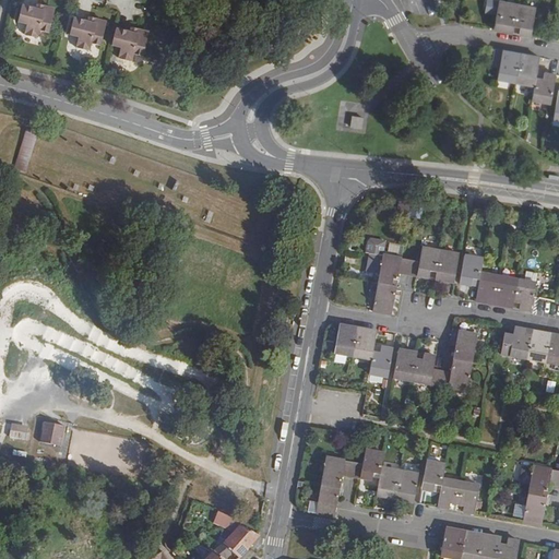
[(486,0),(484,13),(496,14),(497,0),(486,0)]
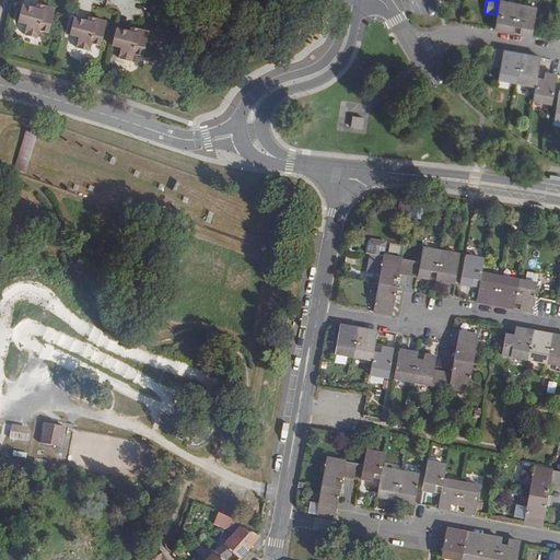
[(36,1),(34,8),(34,9),(43,11),(44,6),(44,3),(36,1)]
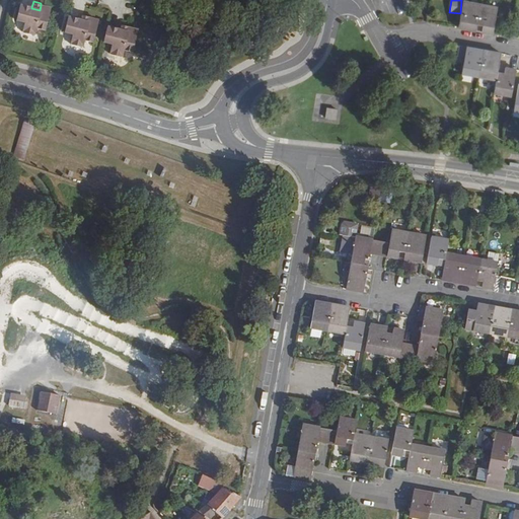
[(484,25),(483,32),(493,34),(498,7),(463,1),(458,28),(475,30),(477,24),(484,25)]
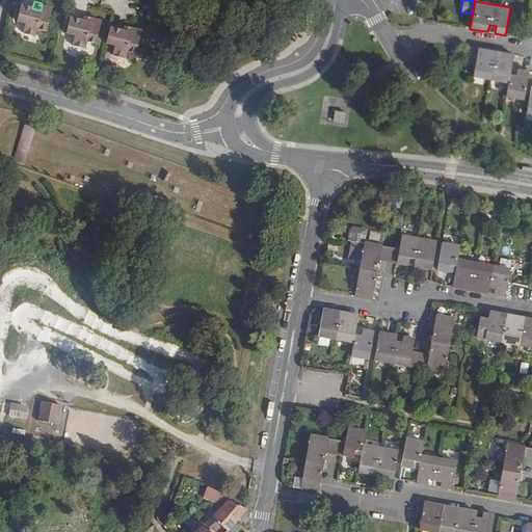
[(32,8),(32,7),(18,4),(15,21),(23,23),(21,32),(34,35),(35,28),(44,30),(49,7),(42,5),(41,10),(32,8)]
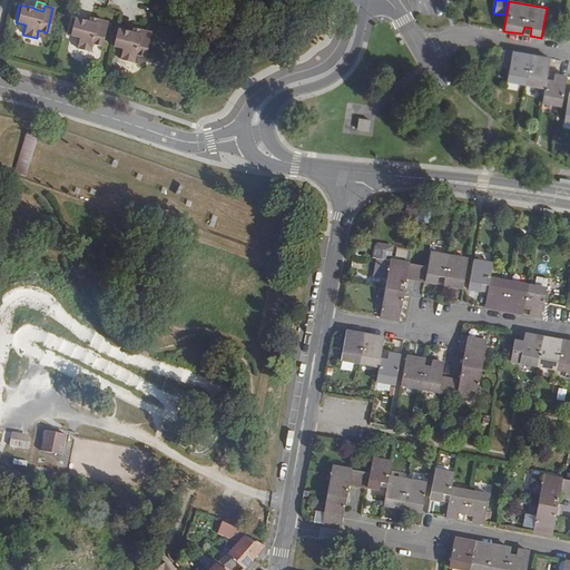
[(89,13),(88,20),(88,21),(97,23),(98,18),(98,16),(89,13)]
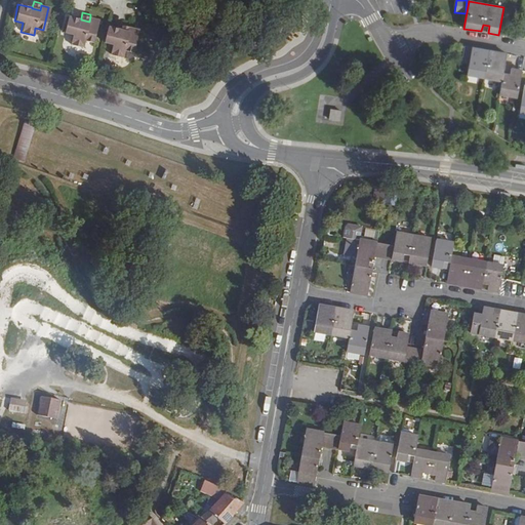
[(81,19),(81,18),(67,15),(63,32),(71,34),(69,43),(82,46),(83,39),(92,41),(97,18),(90,16),(89,22),(81,19)]
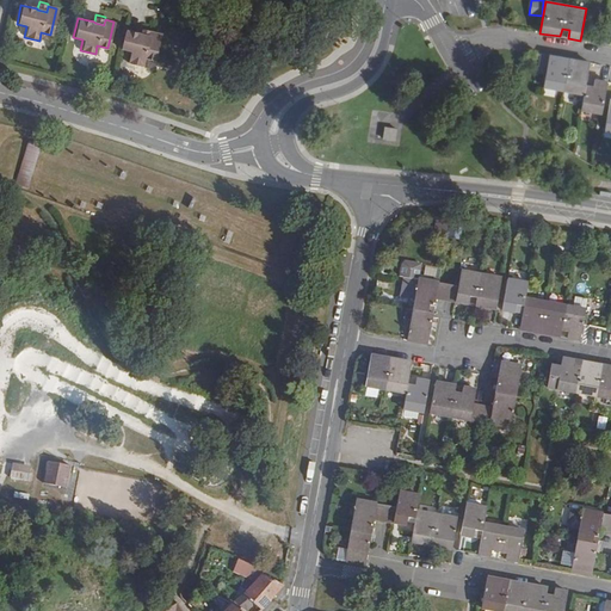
[(143,25),(141,32),(141,34),(150,36),(152,30),(153,28),(143,25)]
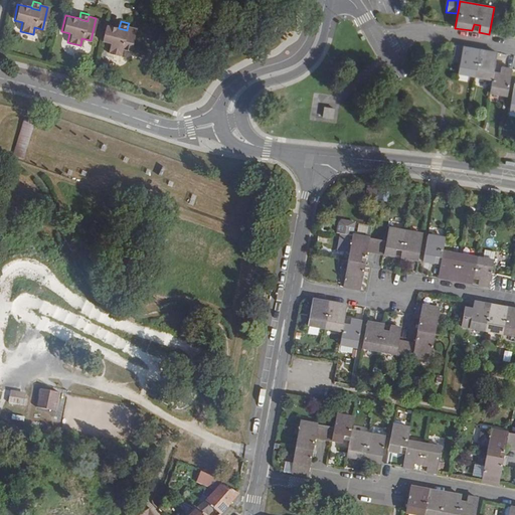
[(119,27),(104,24),(100,40),(110,42),(108,51),(120,53),(122,48),(130,49),(135,27),(128,25),(127,30),(119,28),(119,27)]
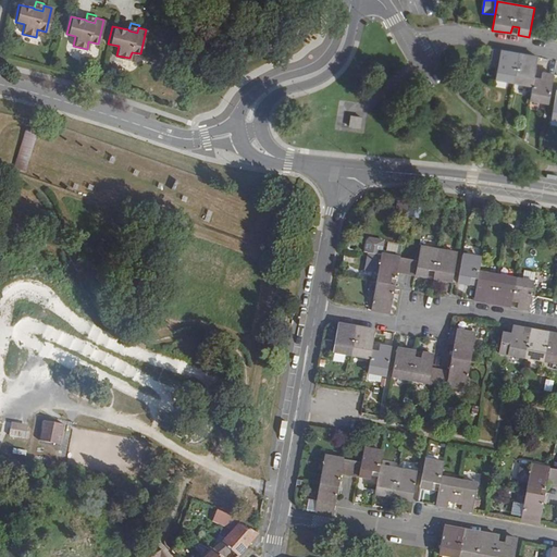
[(540,73),(540,70),(535,69),(537,58),(493,49),(491,65),(498,67),(498,71),(496,79),(533,86),(530,99),(549,103),(554,75),(543,73),(540,73)]
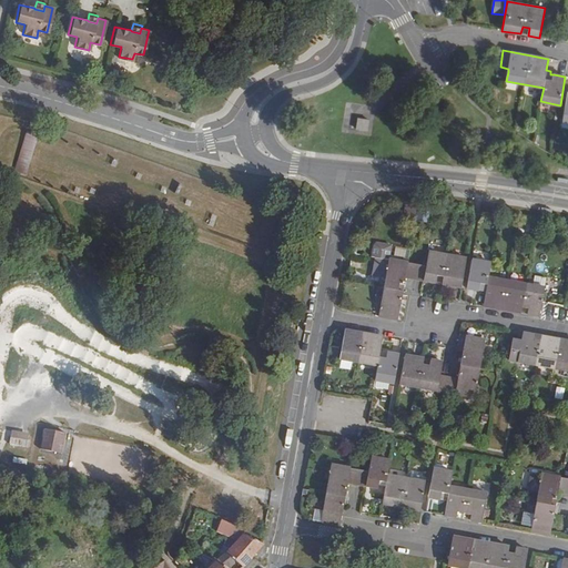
[(368,120),(357,118),(356,130),(367,131),(368,120)]
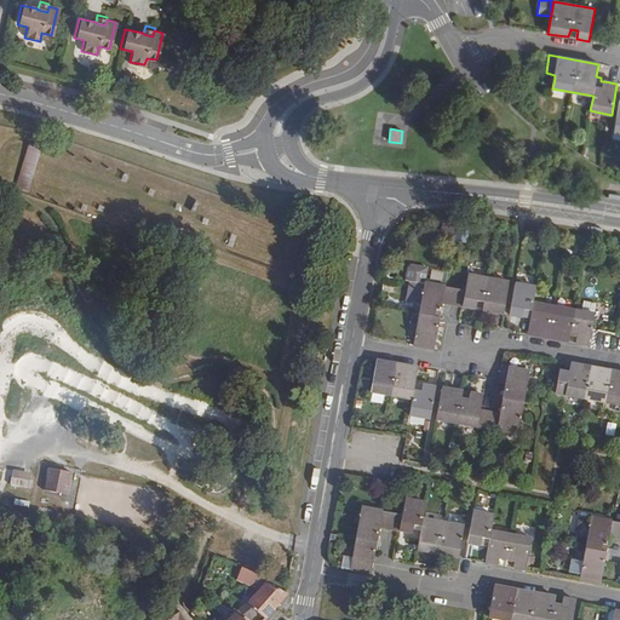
[(29,143),(18,182),(30,185),(41,147),(29,143)]
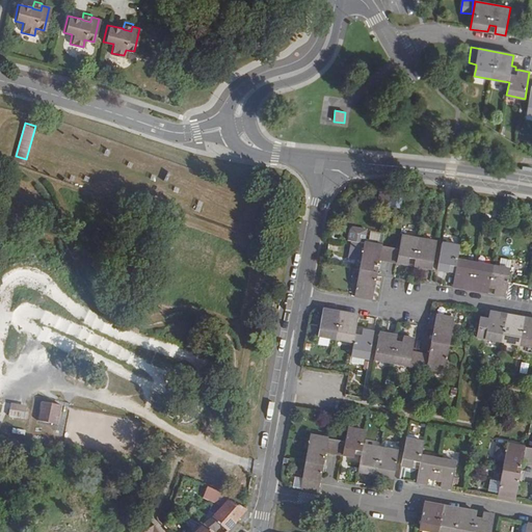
[(365,242),(367,228),(350,225),(348,240),(365,242)]
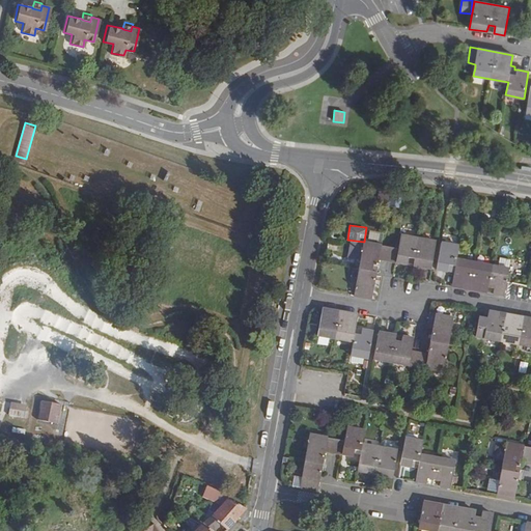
[(415,259),(414,266),(431,269),(437,242),(401,235),(399,249),(364,243),(354,241),(351,258),(361,260),(355,297),(372,300),(378,273),(373,272),(374,266),(379,266),(380,259),(408,263),(409,258),(415,259)]
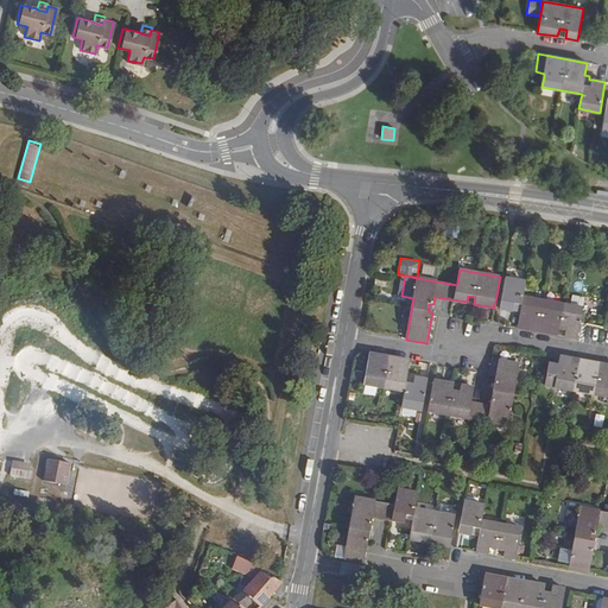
[(583,308),(571,305),(524,297),(526,282),(505,278),(500,309),(513,311),(514,304),(521,305),(520,312),(518,328),(531,330),(532,324),(539,324),(546,327),(545,333),(558,335),(559,328),(565,330),(565,336),(577,339),(583,308)]
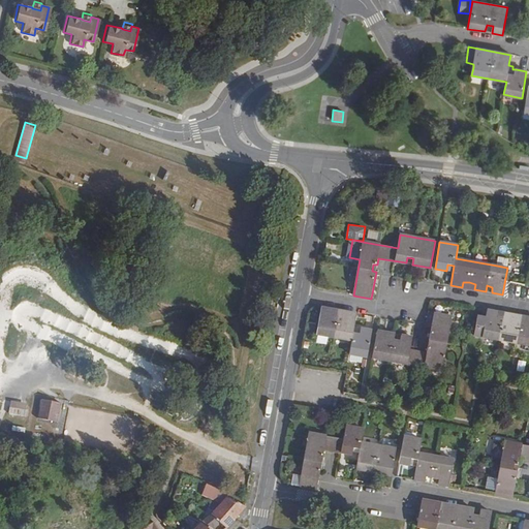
[(498,256),(497,266),(507,268),(509,258),(498,256)]
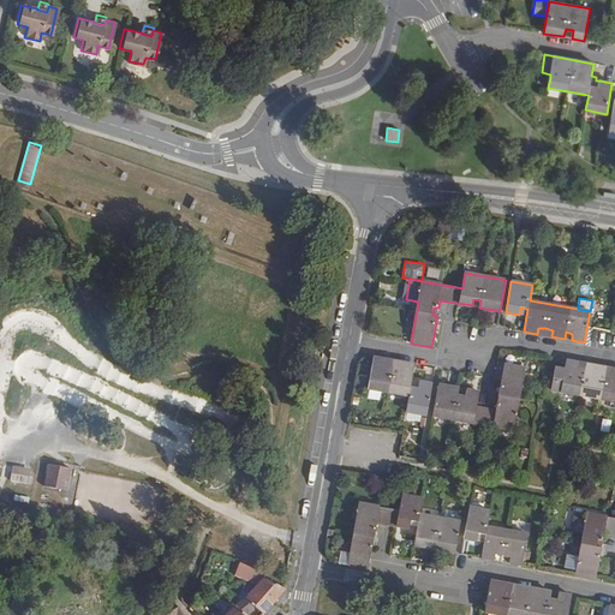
[(416,365),(375,358),(370,389),(410,396),(407,411),(428,415),(434,384),(412,381),(416,365)]
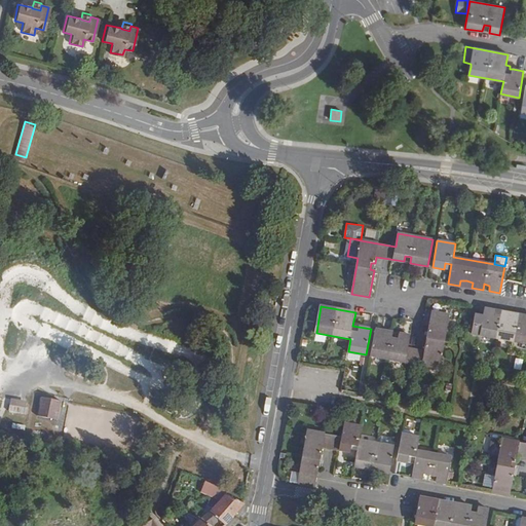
[(525,315),(485,308),(480,335),(525,343),(525,315)]
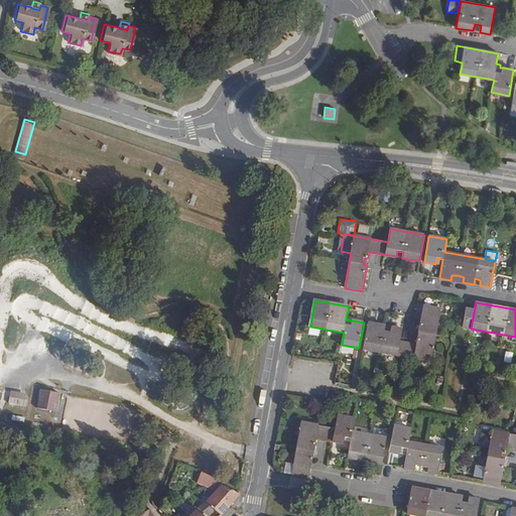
[(384,334),(386,327),(369,324),(364,349),(432,361),(441,309),(418,305),(415,318),(421,320),(416,345),(400,342),(402,330),(392,328),(391,335),(384,334)]
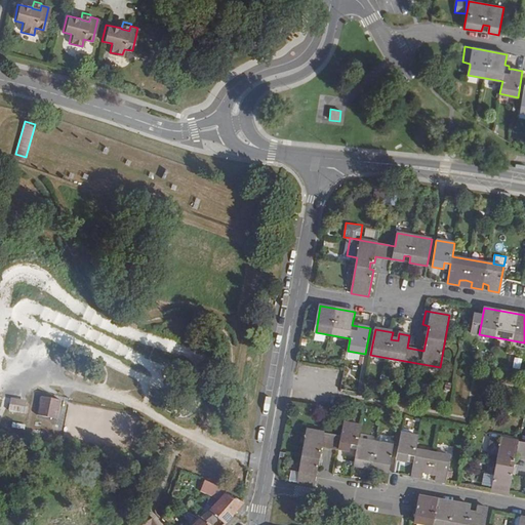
[(58,402),(42,399),(37,420),(54,423),(58,402)]
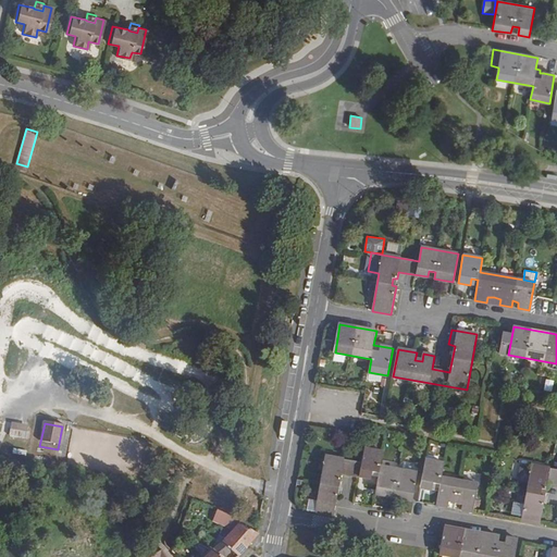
[(11,425),(9,437),(24,441),(26,428),(11,425)]
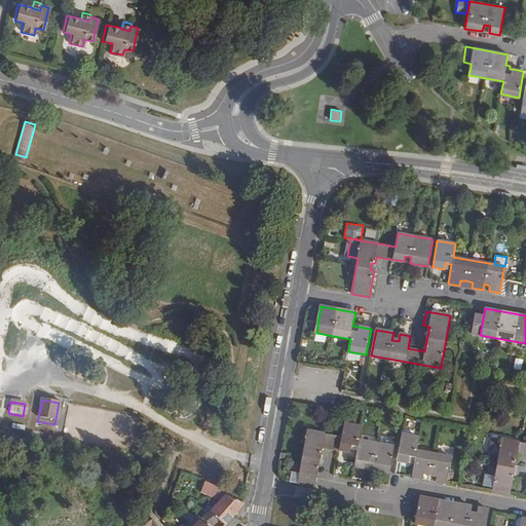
[(393,446),(378,443),(360,440),(362,426),(344,423),(342,437),(308,430),(298,483),(314,486),(322,448),(350,453),(352,446),(359,447),(358,454),(354,466),(389,473),(393,446)]
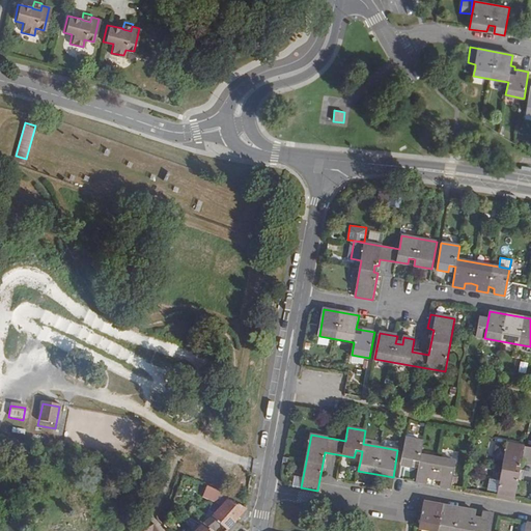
[(420,463),(418,469),(416,481),(428,483),(429,478),(442,480),(441,486),(451,488),(456,462),(421,454),(423,442),(406,439),(400,466),(413,468),(414,462),(420,463)]
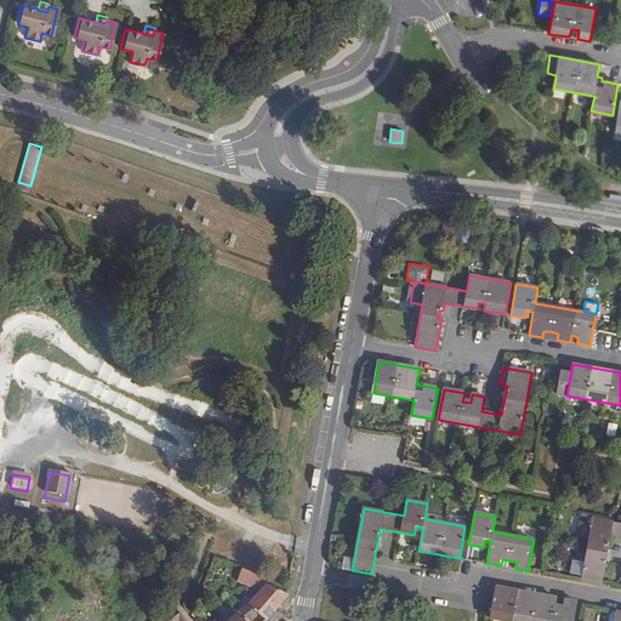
[(448,518),(446,523),(465,527),(466,522),(463,517),(450,514),(448,518)]
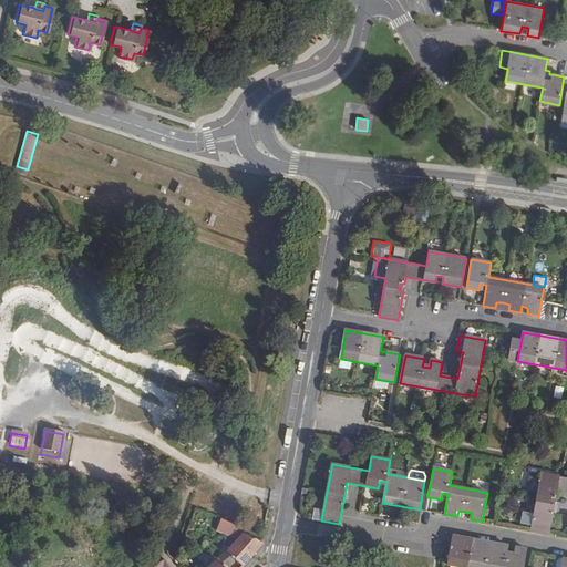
[(566,477),(560,476),(540,473),(540,475),(537,492),(531,531),(549,534),(555,505),(557,498),(558,492),(566,493),(566,477)]
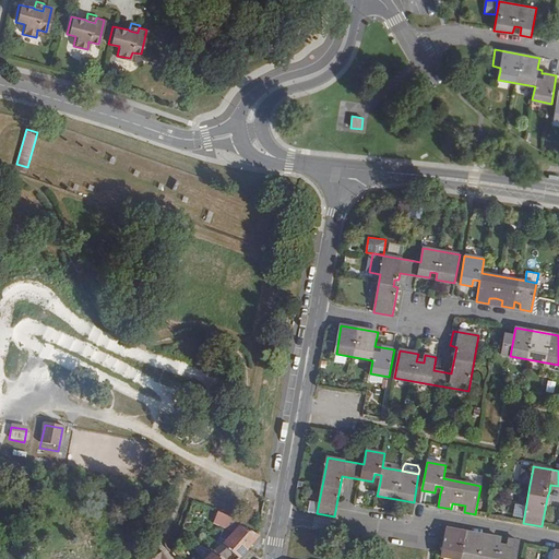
[(533,468),(523,467),(520,483),(530,485),(533,468)]
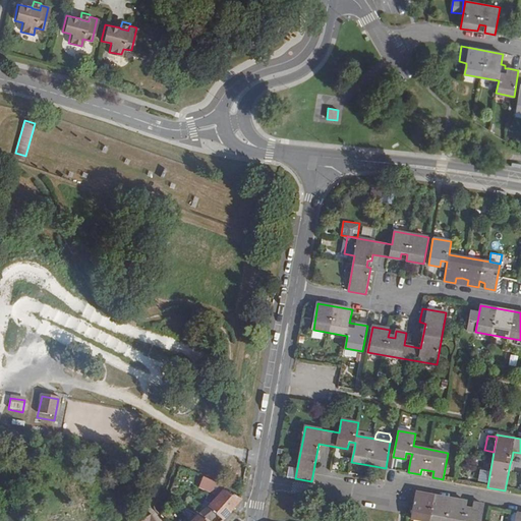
[(231,510),(242,498),(224,489),(226,487),(204,477),(200,483),(213,488),(213,487),(217,489),(215,491),(218,496),(216,498),(225,503),(224,505),(231,510)]
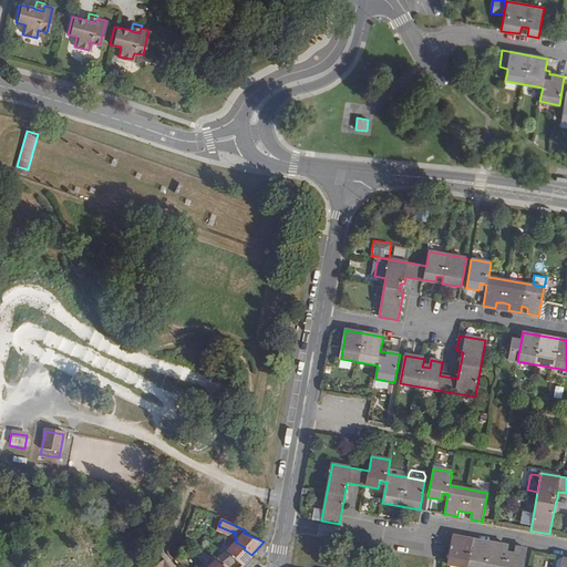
[(507,553),(508,546),(453,536),(449,563),(447,565),(461,566),(524,566),(527,550),(527,549),(515,547),(514,554),(507,553)]
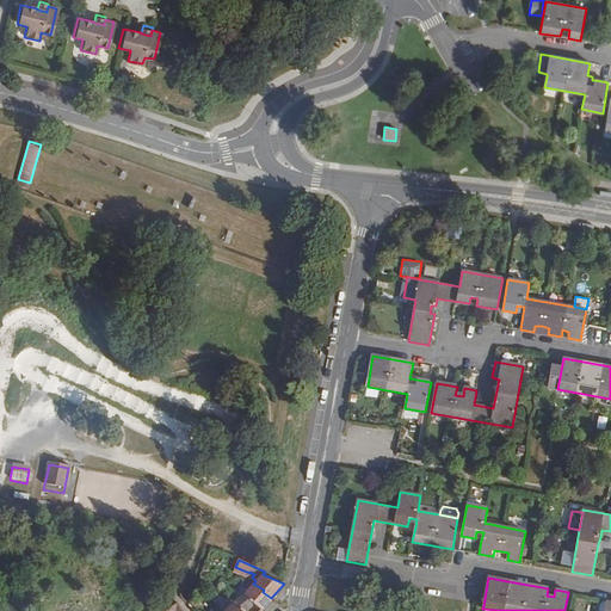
[(261,609),(271,598),(263,592),(264,590),(253,584),(250,586),(242,584),(239,591),(230,599),(234,603),(245,610),(251,610),(257,605),(261,609)]
